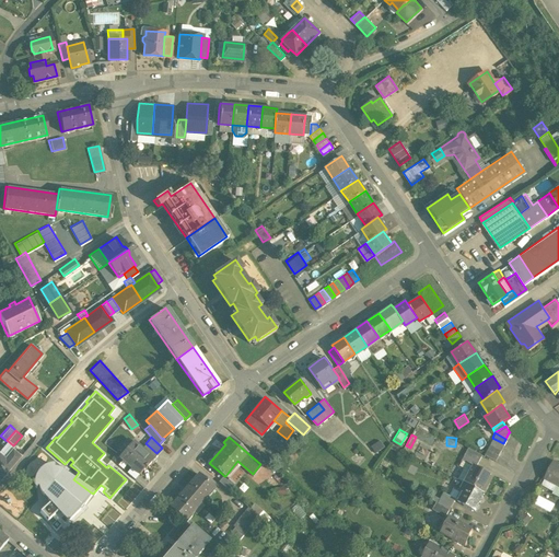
[(503,443),(492,438),(490,442),(500,449),(503,443)]
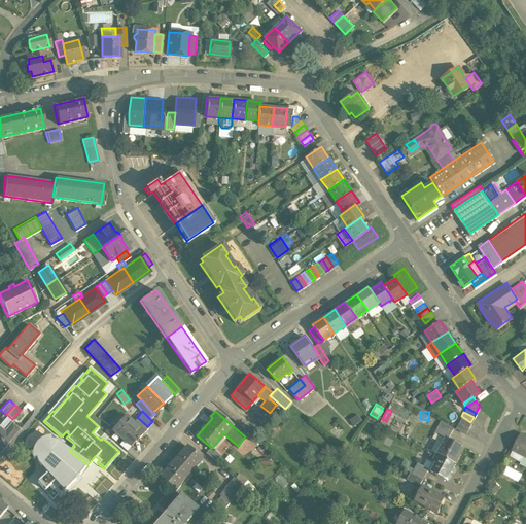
[(356,413),(348,418),(353,424),(360,419),(356,413)]
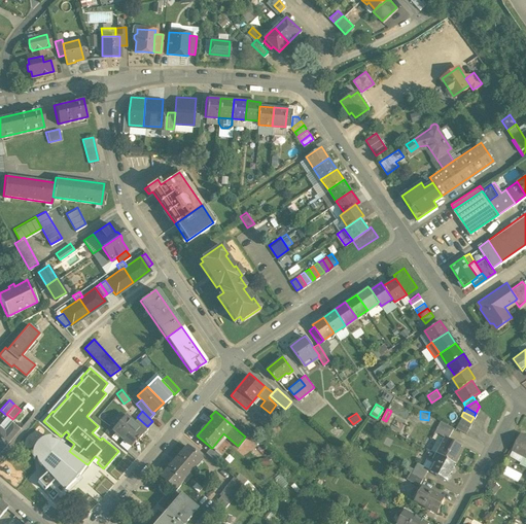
[(125,414),(111,428),(130,445),(135,439),(136,440),(147,426),(137,417),(133,421),(125,414)]
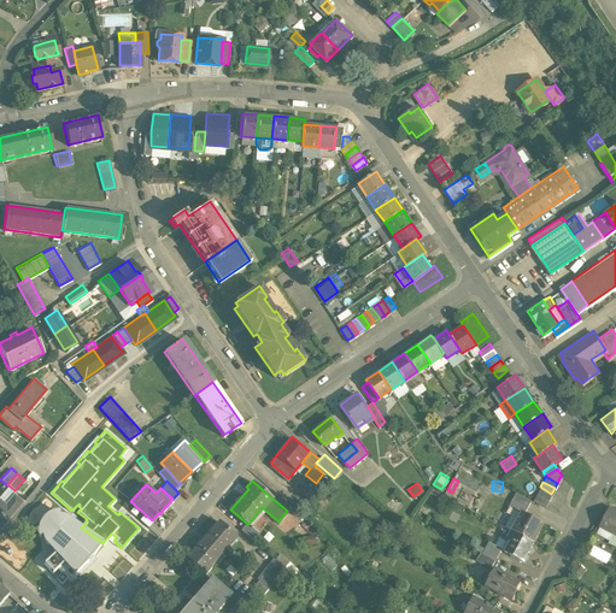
[(551,494),(540,487),(537,493),(549,499),(551,494)]
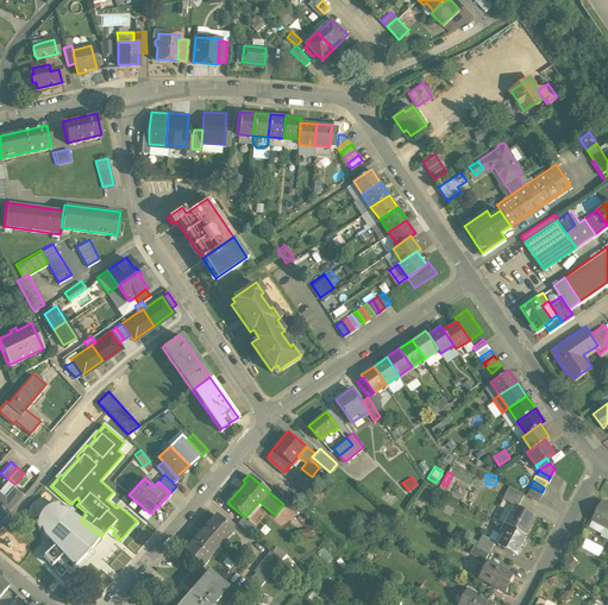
[(524,492),(508,484),(500,499),(513,506),(514,504),(516,505),(524,492)]
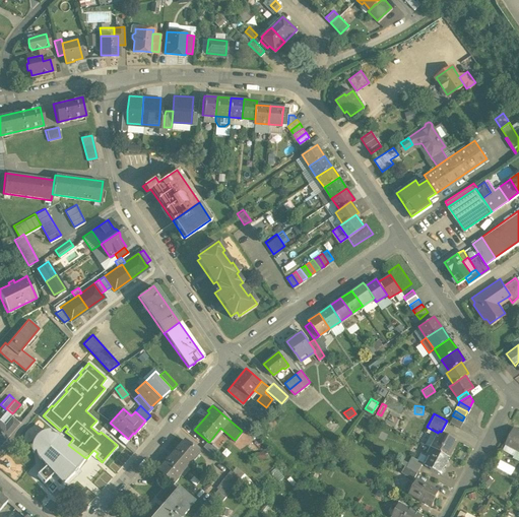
[(11,414),(4,424),(12,430),(19,422),(11,414)]
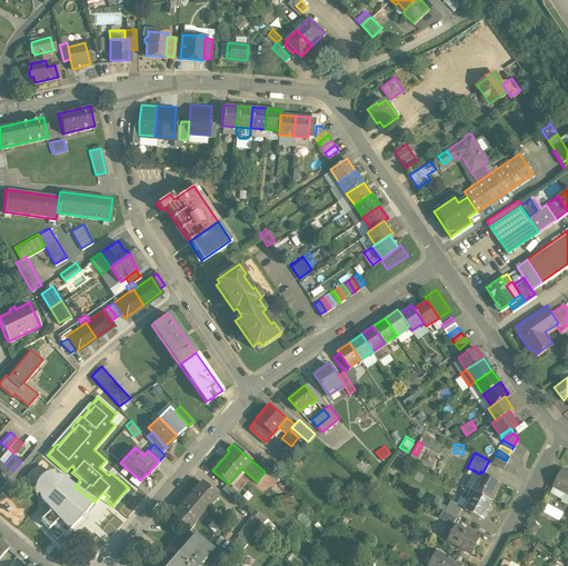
[(506,460),(495,455),(491,460),(502,466),(506,460)]
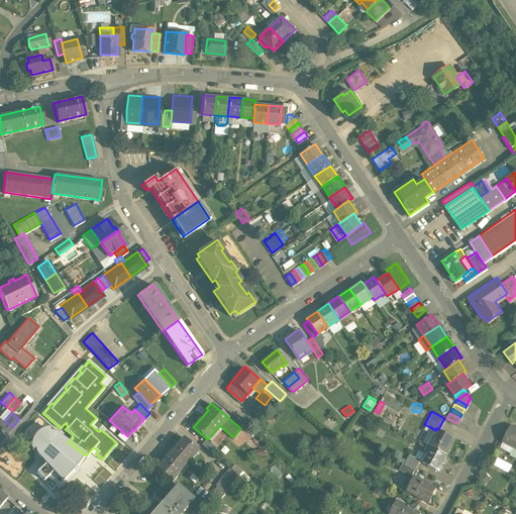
[(4,421),(0,417),(0,441),(12,427),(4,421)]
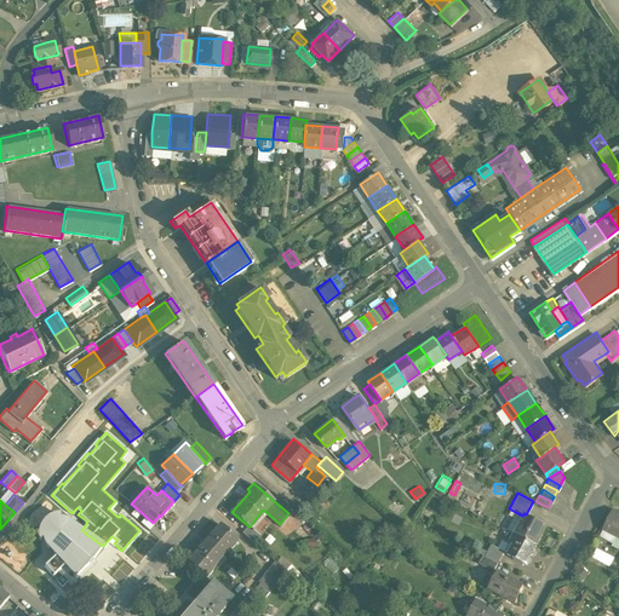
[(618,511),(612,508),(602,528),(615,535),(618,536),(618,511)]
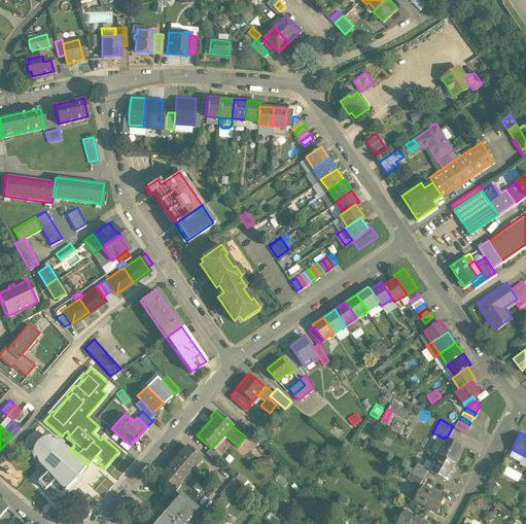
[(69,451),(56,442),(53,441),(49,441),(49,438),(50,438),(50,437),(44,438),(39,441),(35,445),(33,451),(33,457),(34,456),(34,455),(36,455),(37,458),(38,461),(40,463),(47,472),(55,479),(59,483),(53,488),(57,493),(62,487),(63,488),(62,488),(63,489),(73,480),(75,482),(76,481),(75,481),(79,476),(80,477),(80,476),(78,474),(85,463),(69,451)]
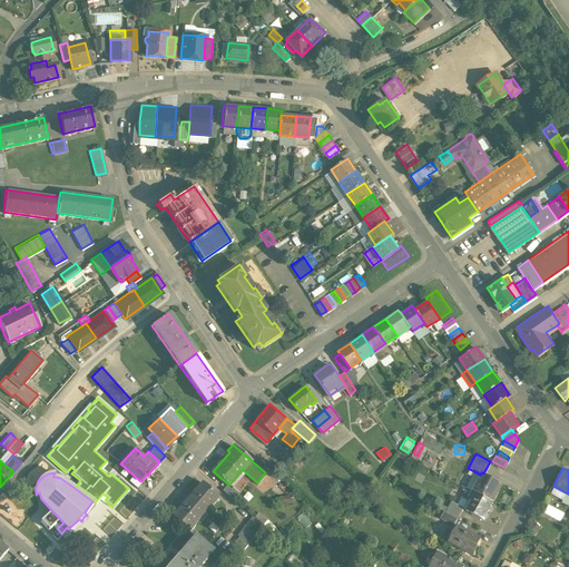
[(483,473),(481,472),(480,475),(472,489),(492,500),(501,484),(483,473)]
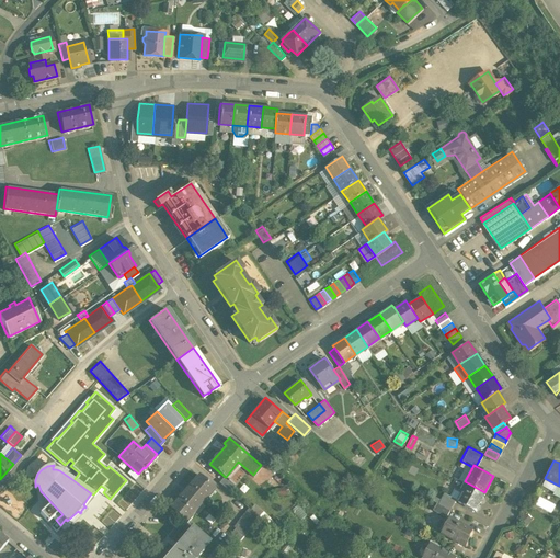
[(197,473),(169,507),(185,521),(214,487),(197,473)]
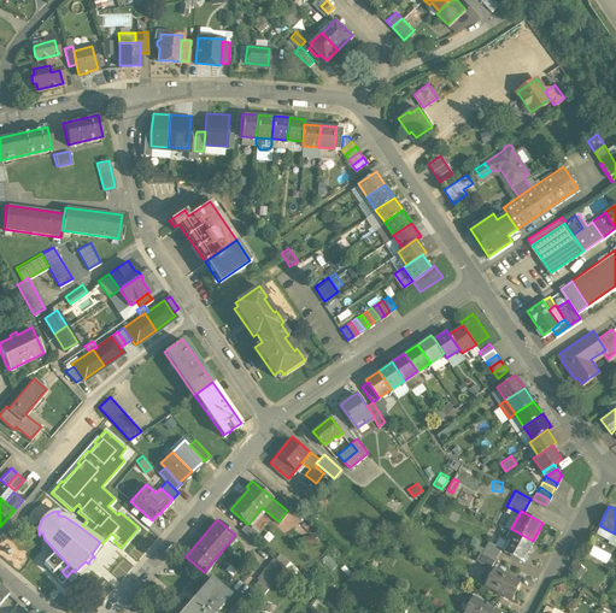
[(257,531),(248,524),(247,524),(245,522),(240,528),(251,537),(257,531)]
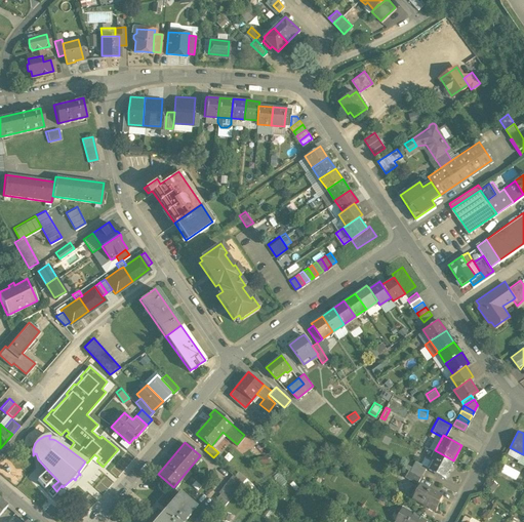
[(521,453),(510,447),(507,453),(518,458),(521,453)]
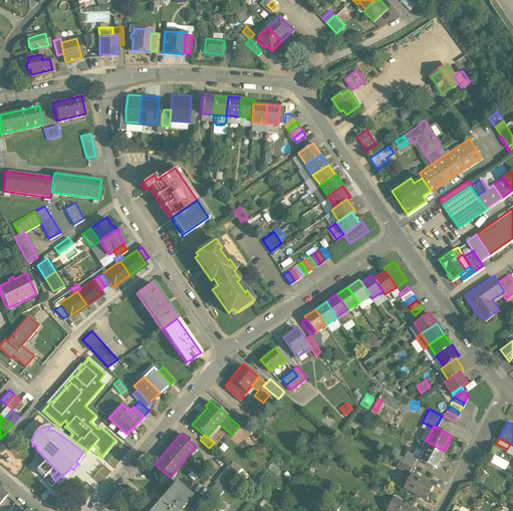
[(444,451),(426,441),(422,449),(424,450),(419,458),(435,467),(444,451)]
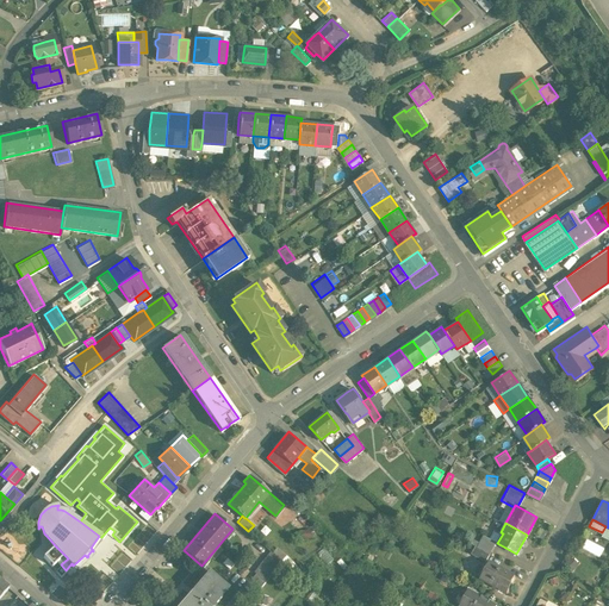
[(495,541),(483,535),(477,547),(489,553),(495,541)]
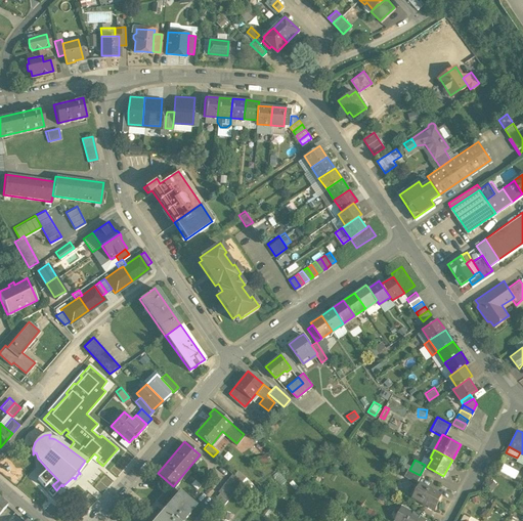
[(409,470),(407,468),(404,475),(416,481),(420,475),(409,470)]
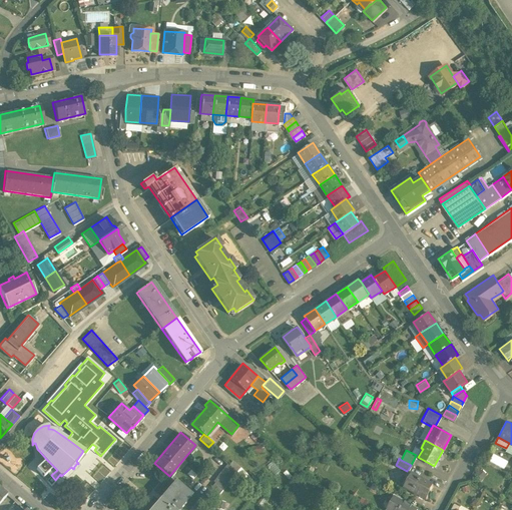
[(36,468),(42,475),(53,466),(46,459),(36,468)]
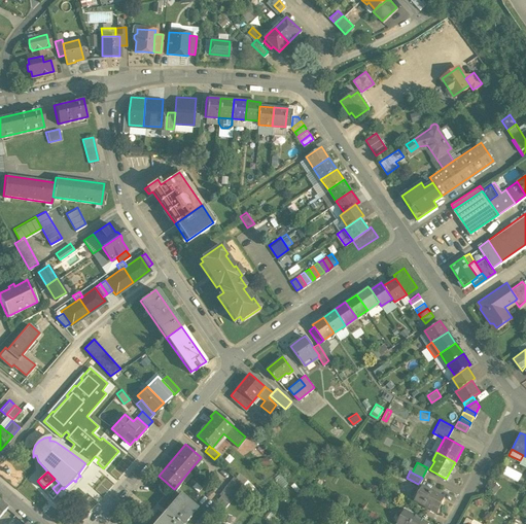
[(233,475),(218,493),(220,494),(230,501),(243,483),(233,475)]
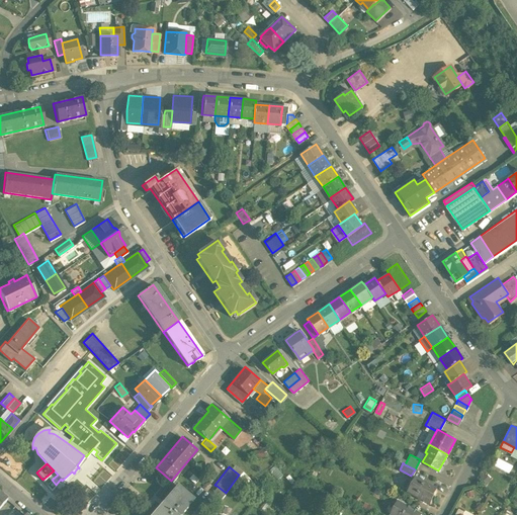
[(436,489),(415,477),(407,491),(429,503),(434,496),(433,495),(436,489)]
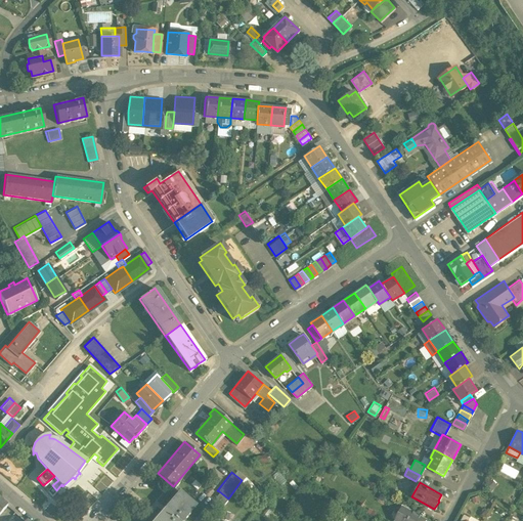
[(52,485),(47,489),(51,494),(56,490),(52,485)]
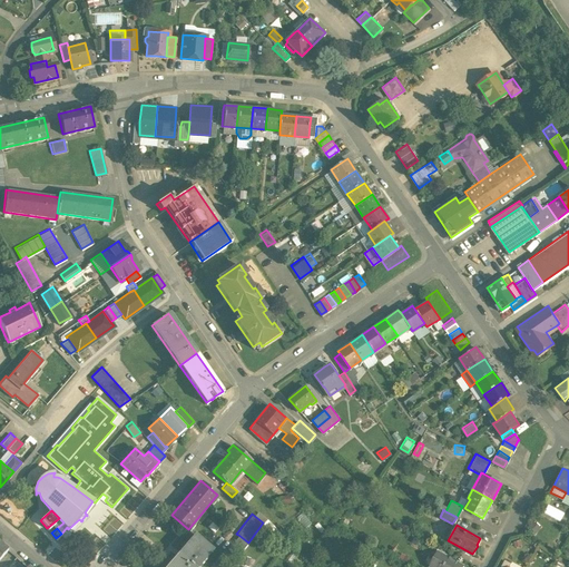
[(196,566),(213,548),(196,534),(166,566),(196,566)]
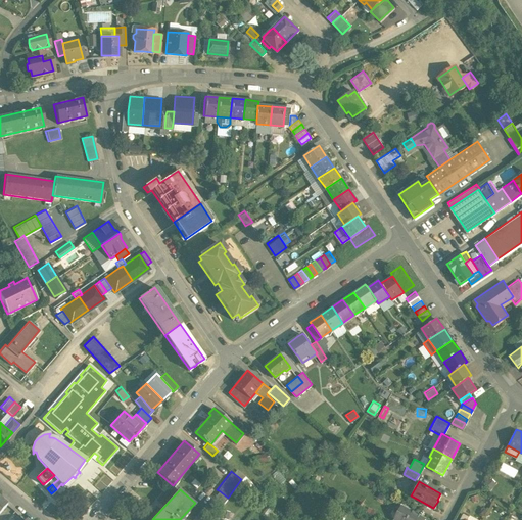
[(228,498),(219,490),(215,494),(216,494),(224,502),(228,498)]
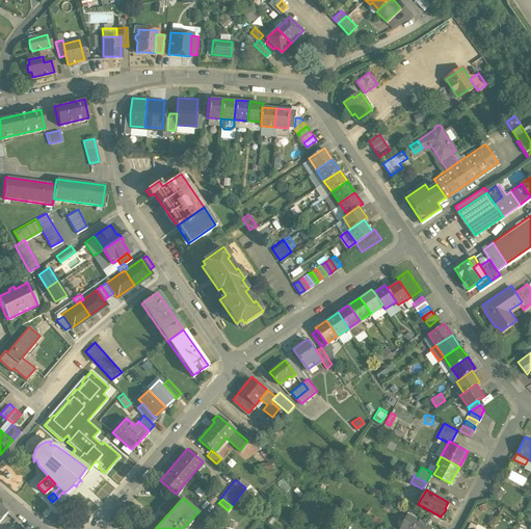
[(228,510),(219,503),(215,508),(224,516),(228,510)]
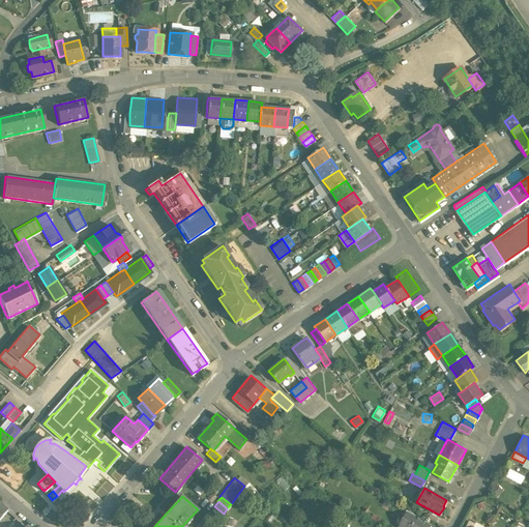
[(224,514),(214,506),(211,510),(221,518),(224,514)]
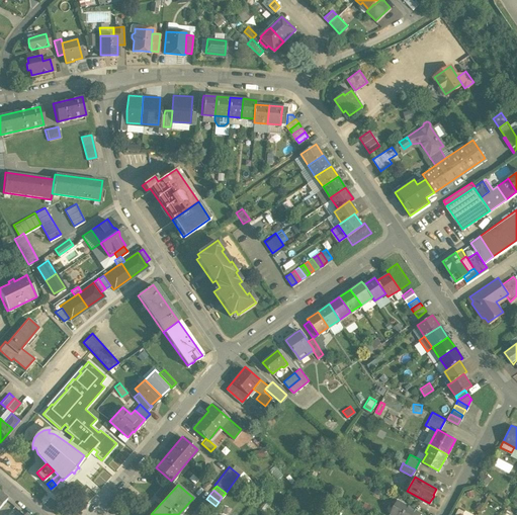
[(8,510),(13,504),(7,499),(2,505),(8,510)]
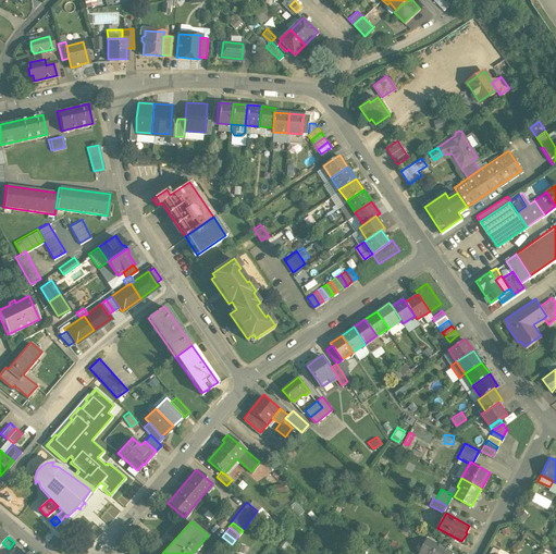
[(451,553),(453,551),(430,539),(421,553),(451,553)]
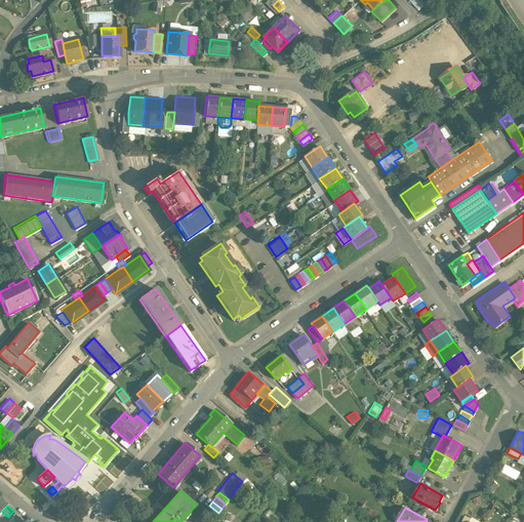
[(23,521),(25,521),(14,512),(4,521),(23,521)]
